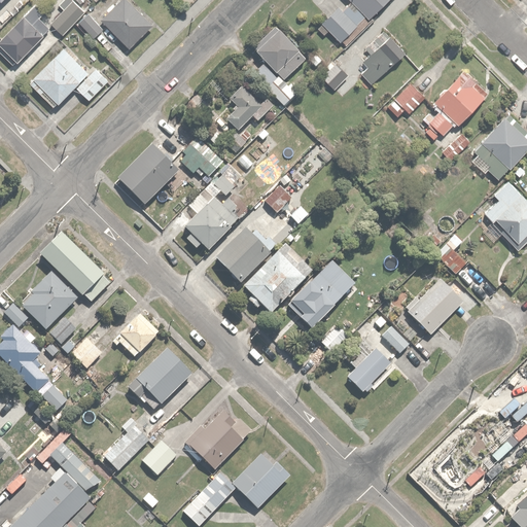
[(84,10),(73,1),(73,0),(60,0),(58,3),(64,8),(51,24),(65,34),(84,10)]
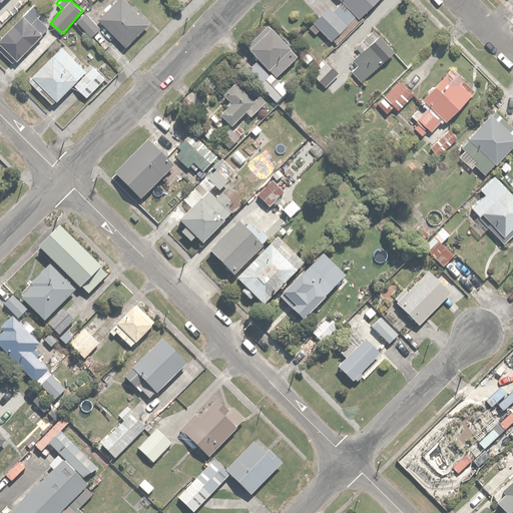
[(151,21),(127,0),(113,0),(98,17),(129,46),(151,21)]
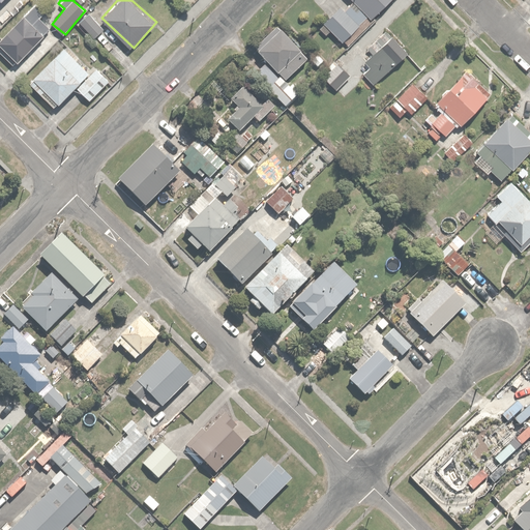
[(342,39),(366,15),(371,19),(388,0),(350,0),(347,3),(344,6),(341,2),(322,21),(324,22),(320,27),(325,31),(329,27),(342,39)]
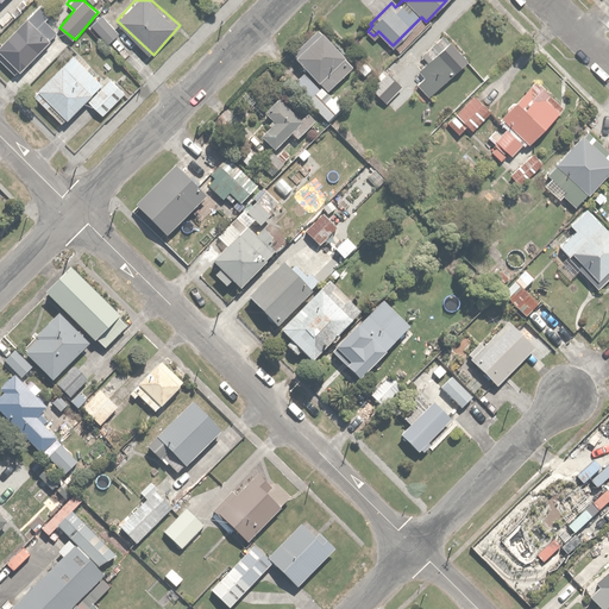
[(0,57),(16,73),(58,29),(36,7),(0,43),(0,57)]
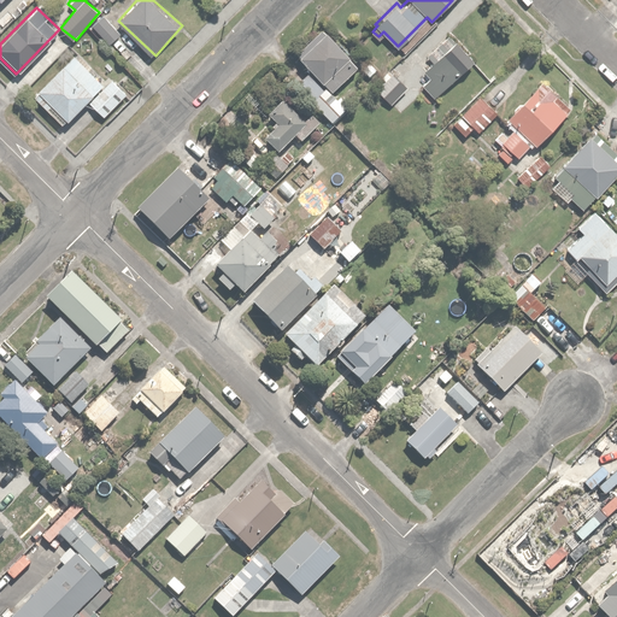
[(104,12),(93,23),(112,42),(123,30),(104,12)]
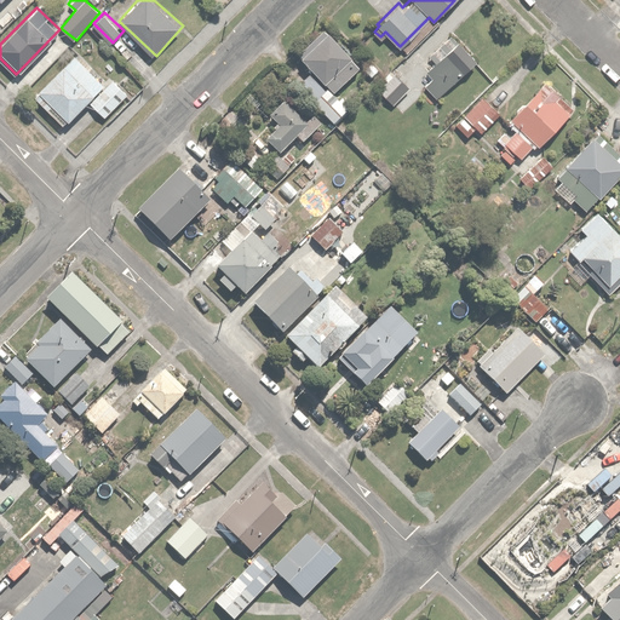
[(340,46),(323,29),(321,27),(293,56),(326,87),(322,91),(306,75),(300,82),(317,98),(313,103),(333,122),(352,103),(342,93),(336,99),(332,96),(360,67),(349,56),(352,52),(344,42),(340,46)]
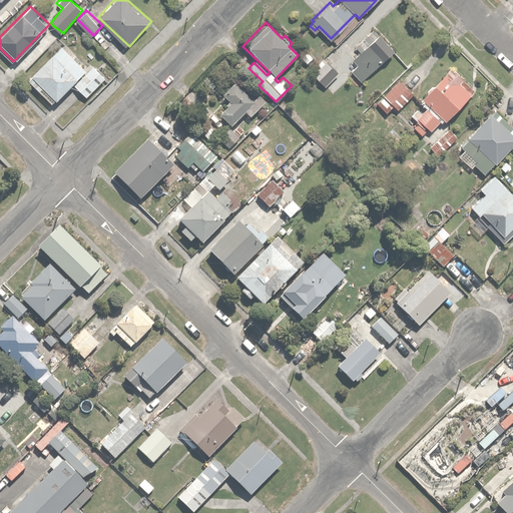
[(368,32),(356,43),(361,48),(352,58),(357,63),(352,69),(363,80),(394,48),(379,33),(374,38),(368,32)]
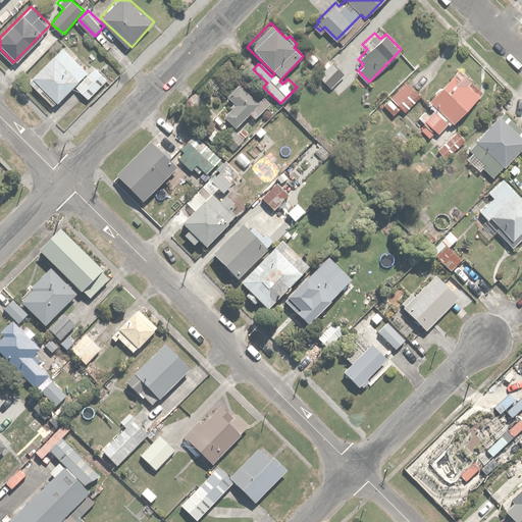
[(65,43),(29,80),(52,103),(89,66),(65,43)]
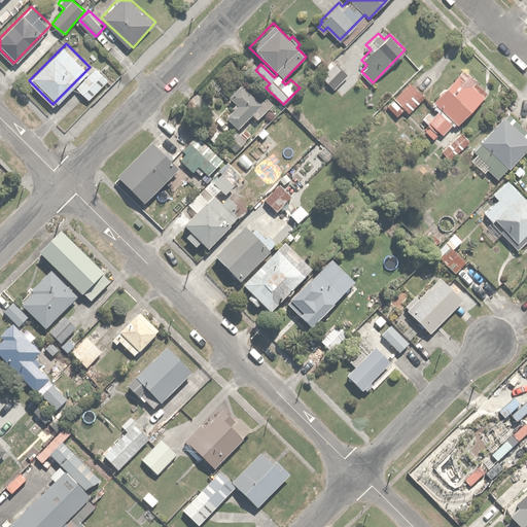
[(335,62),(322,74),(335,89),(348,76),(335,62)]
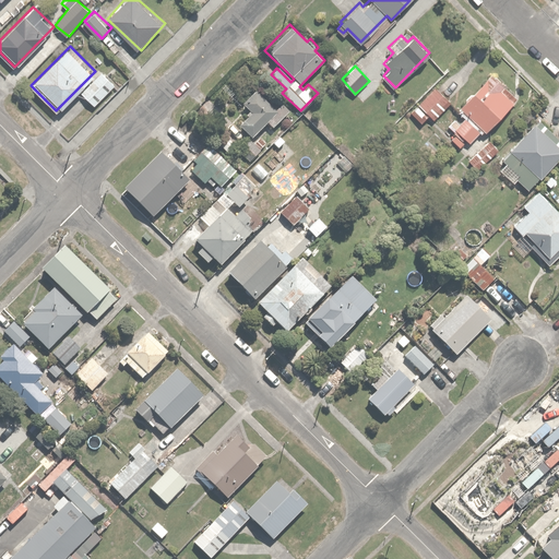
[(100,70),(82,92),(98,105),(117,83),(100,70)]
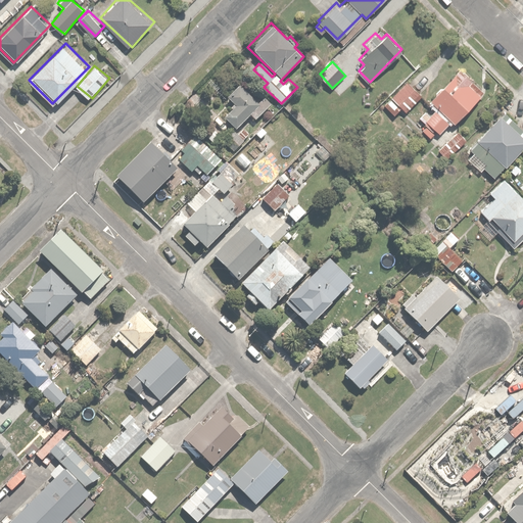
[(457,67),(426,101),(434,108),(430,113),(424,107),(418,115),(427,124),(423,129),(431,136),(436,131),(438,133),(450,119),(456,123),(483,92),(457,67)]
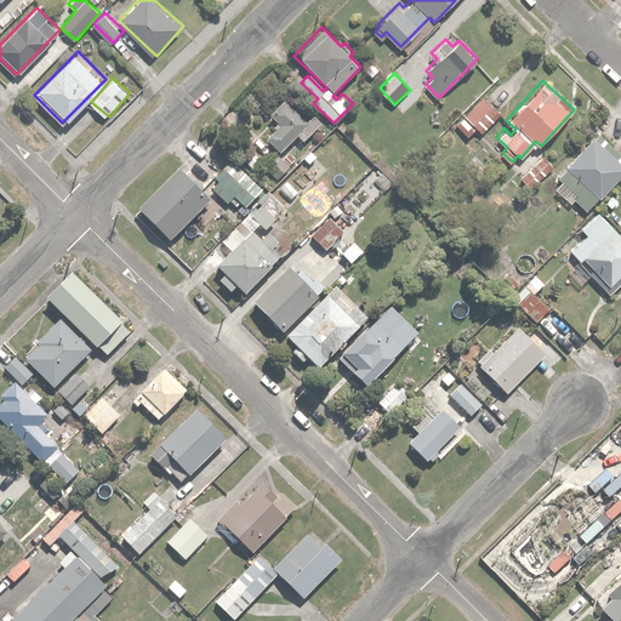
[(500,112),(480,95),(456,123),(468,134),(476,125),(483,132),(500,112)]
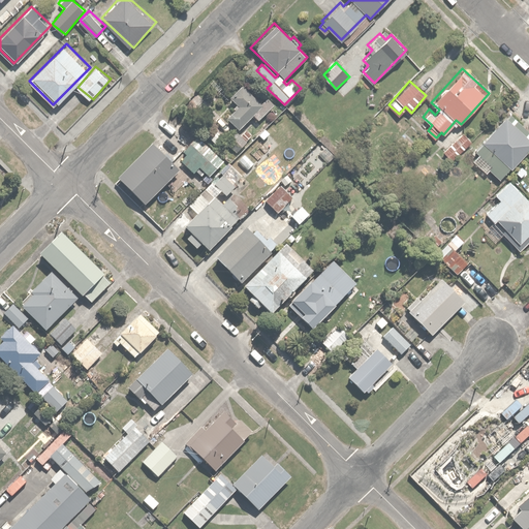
[(243,84),(229,96),(239,105),(226,117),(238,129),(254,114),(259,120),(276,104),(267,94),(258,101),(243,84)]
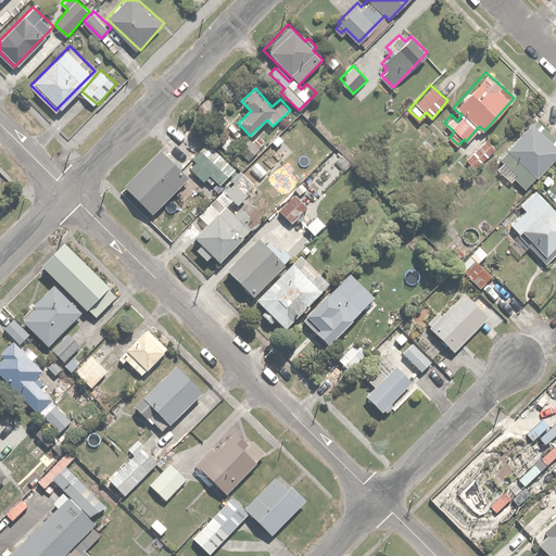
[(555,156),(555,141),(532,121),(508,148),(500,158),(502,160),(496,167),(510,180),(515,177),(528,189),(555,156)]
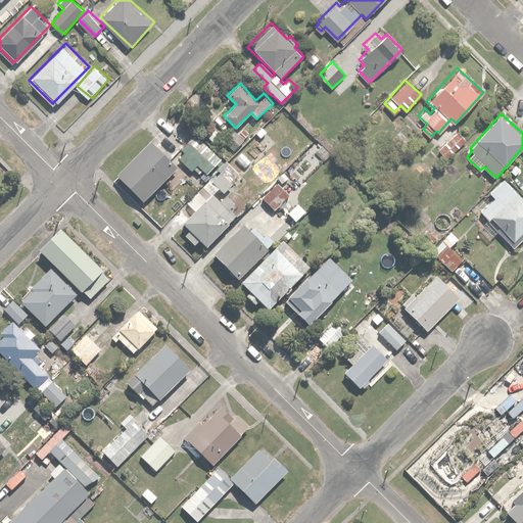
[(459,128),(437,148),(447,158),(469,139),(459,128)]
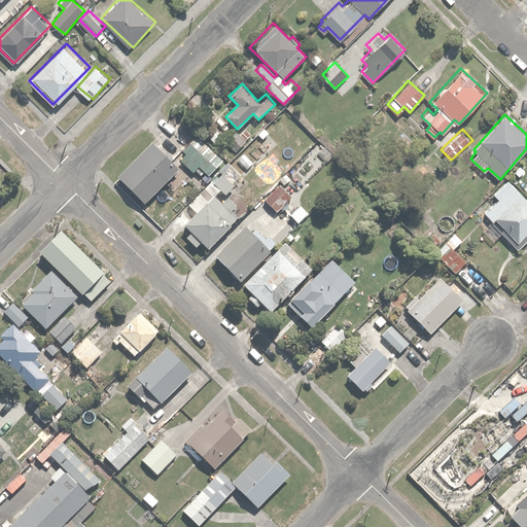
[(236,151),(246,141),(236,131),(225,141),(236,151)]
